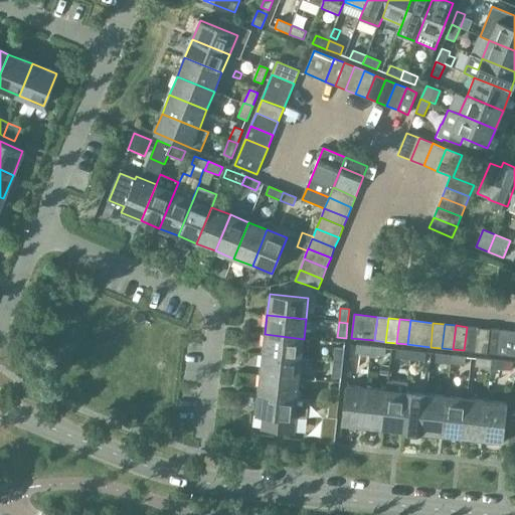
[(464,350),(475,351),(478,328),(467,327),(464,350)]
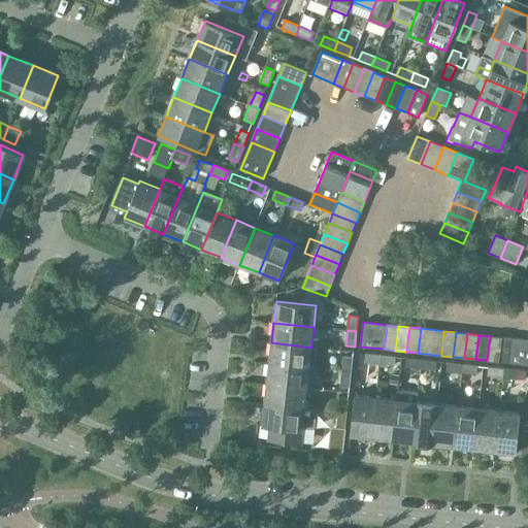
[(487,360),(499,362),(501,337),(490,336),(487,360)]
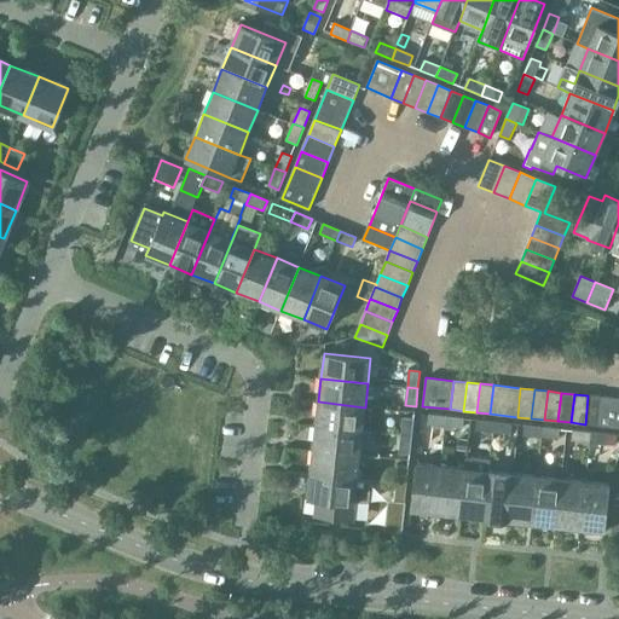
[(585,424),(599,426),(601,397),(588,395),(585,424)]
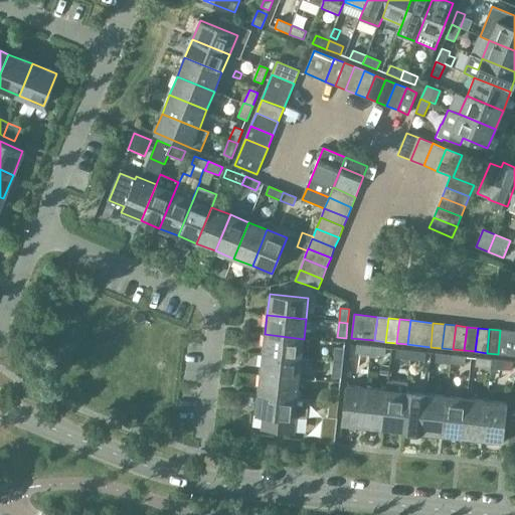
[(514,331),(500,330),(498,354),(514,355),(514,331)]
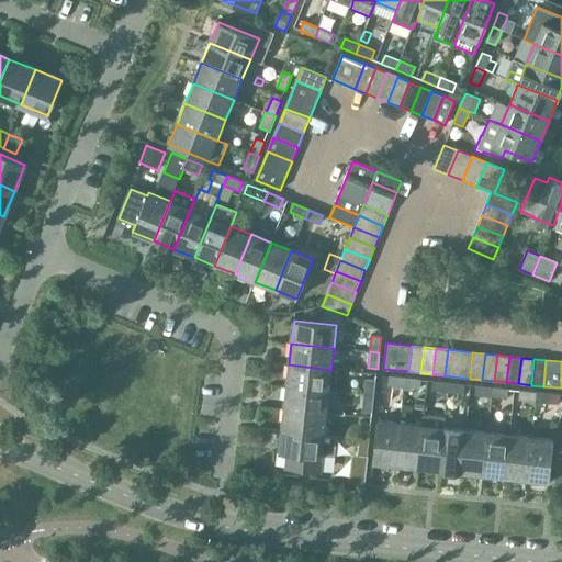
[(289,364),(287,386),(328,392),(332,370),(289,364)]
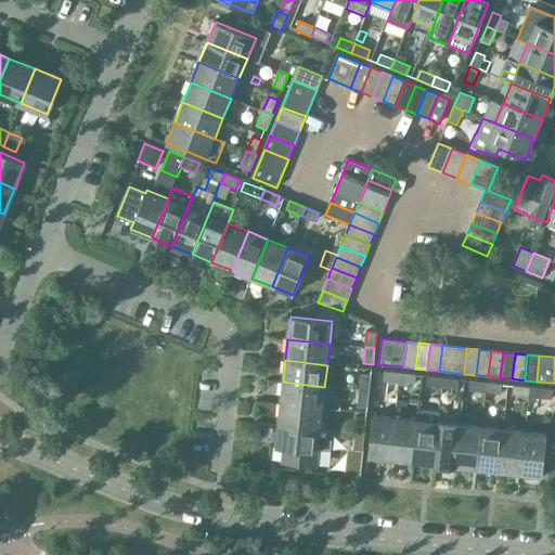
[(384,382),(398,383),(399,373),(385,372),(384,382)]
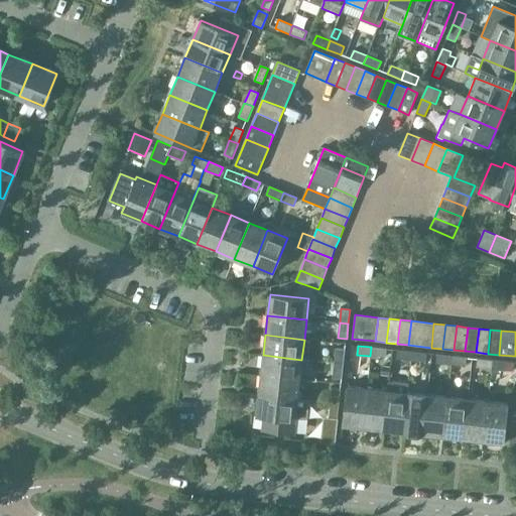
[(371,347),(370,356),(386,358),(387,349),(371,347)]
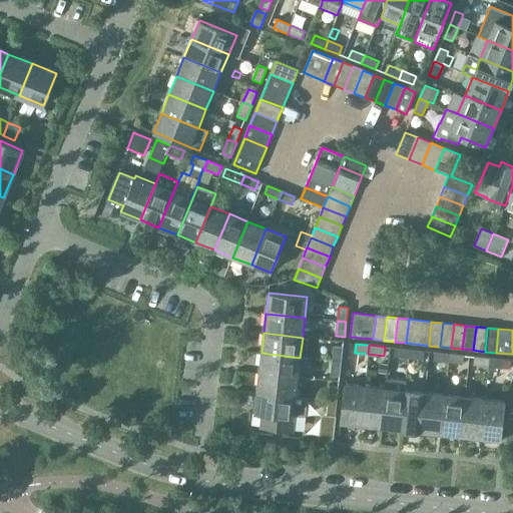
[(335,346),(333,360),(342,361),(344,347),(335,346)]
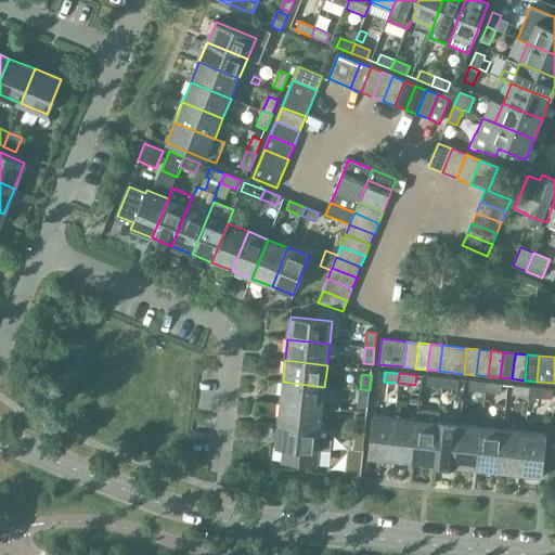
[(427,386),(441,388),(442,378),(428,376),(427,386)]
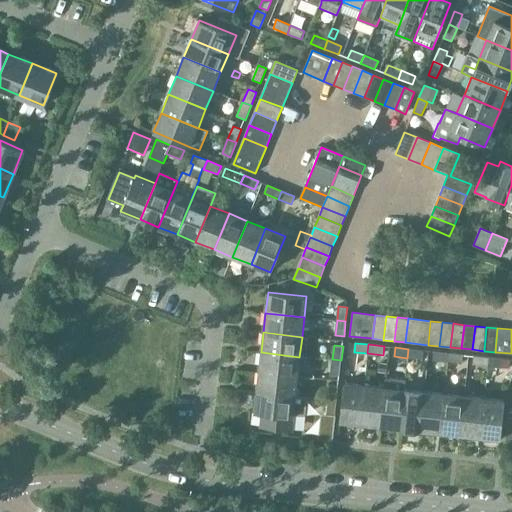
[(408,349),(407,358),(423,359),(424,350),(408,349)]
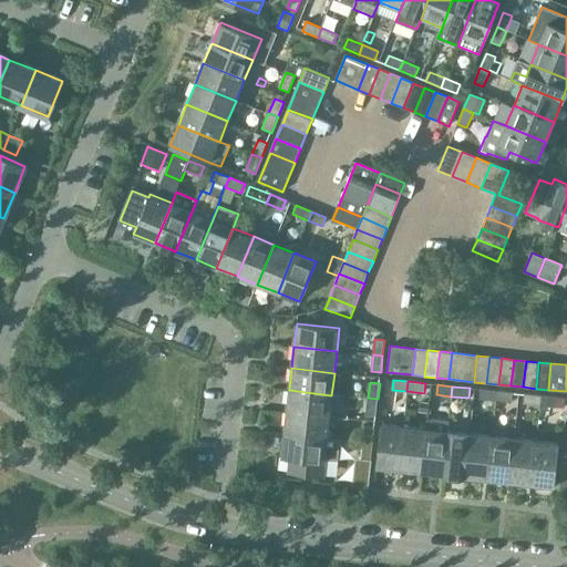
[(289,390),(287,412),(329,416),(331,395),(289,390)]
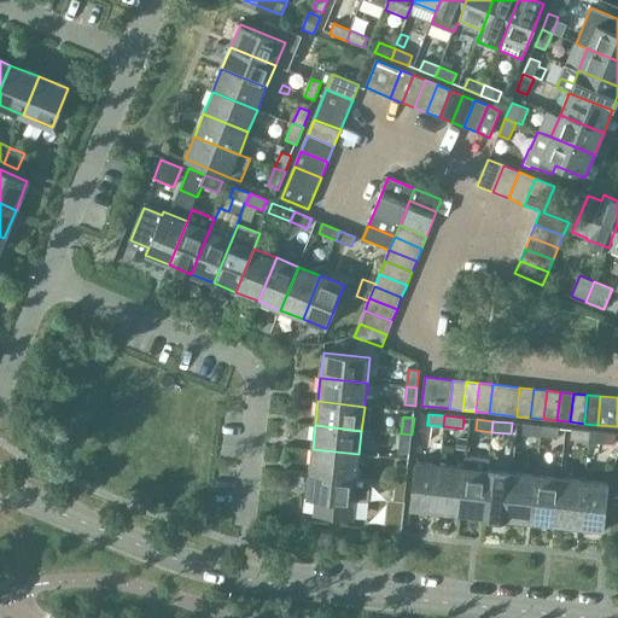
[(523,435),(540,437),(541,426),(524,425),(523,435)]
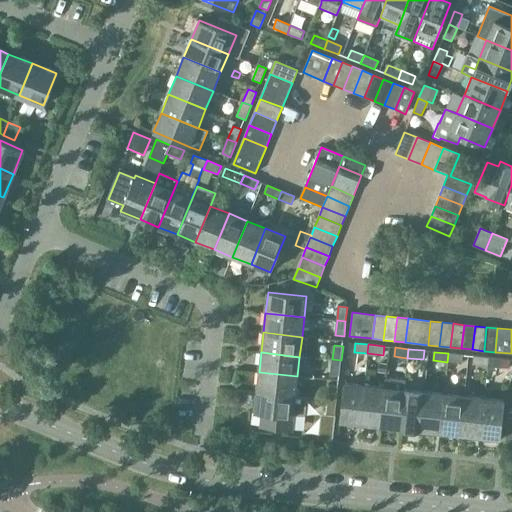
[(448,353),(447,362),(463,363),(463,355),(448,353)]
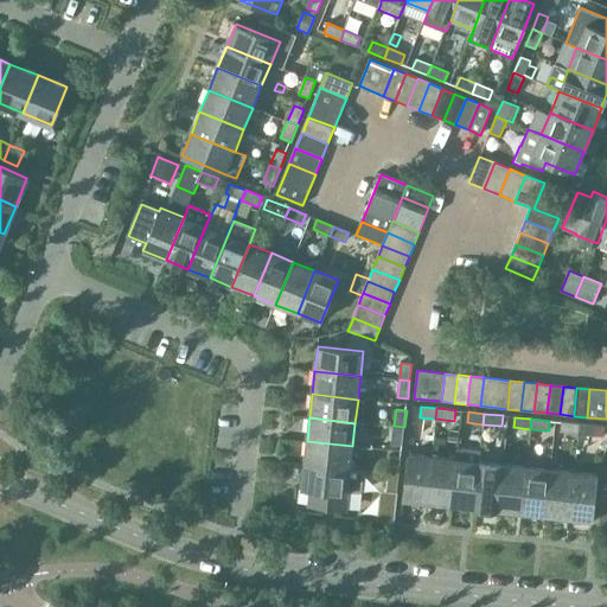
[(561,433),(577,434),(580,425),(562,422),(561,433)]
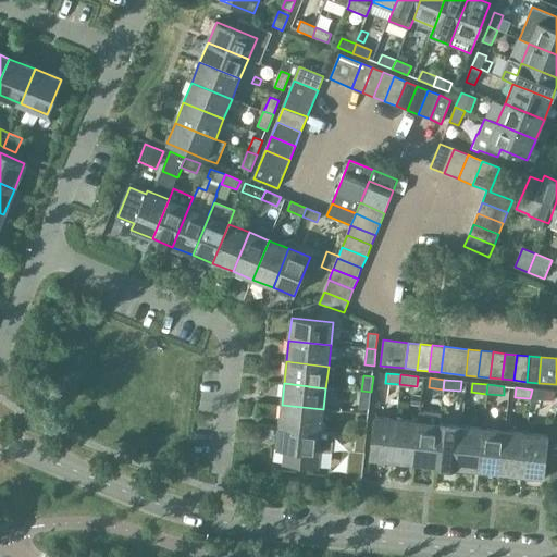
[(532,390),(530,398),(546,400),(547,395),(547,391),(532,390)]
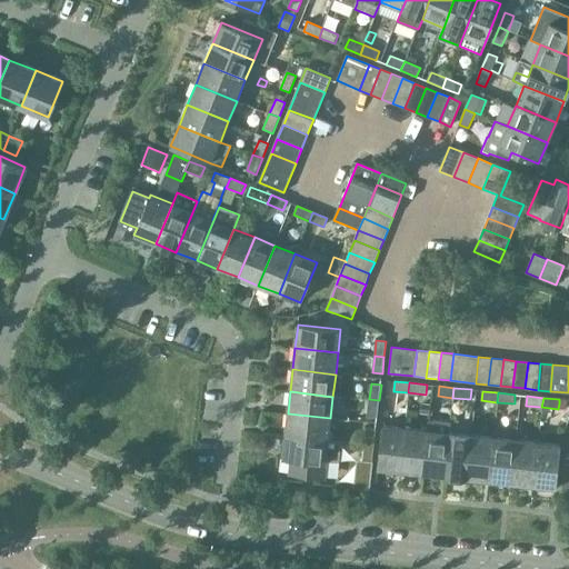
[(379,400),(369,399),(367,417),(377,418),(379,400)]
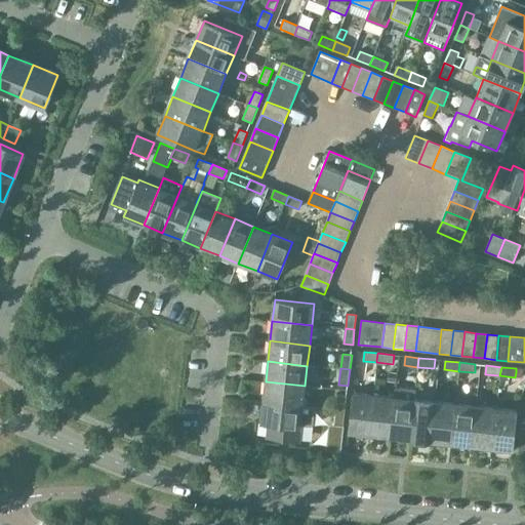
[(395,382),(396,373),(388,372),(387,381),(395,382)]
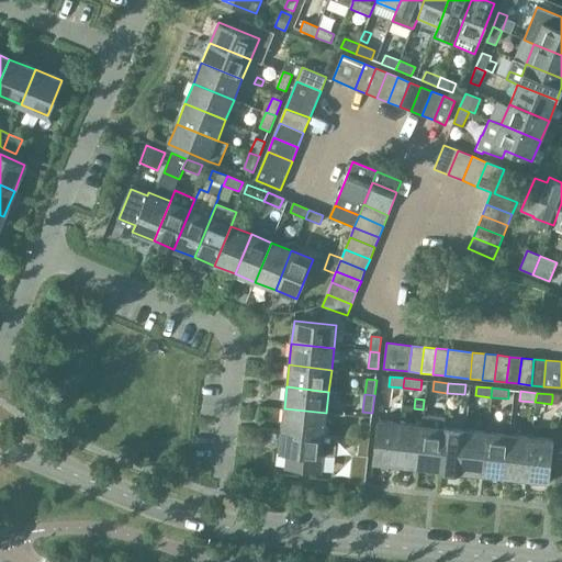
[(284,408),(282,430),(324,435),(326,413),(284,408)]
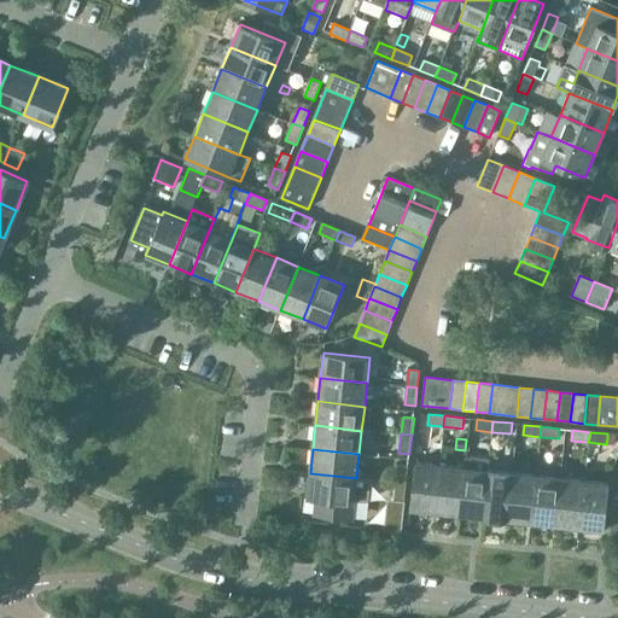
[(410,509),(435,512),(441,464),(415,461),(410,509)]
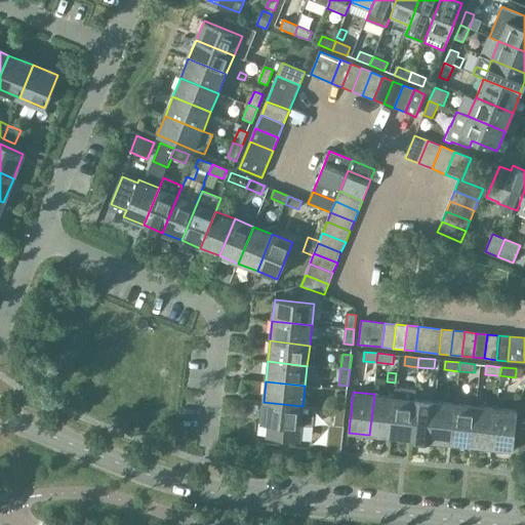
[(369,435),(390,437),(395,397),(374,394),(369,435)]
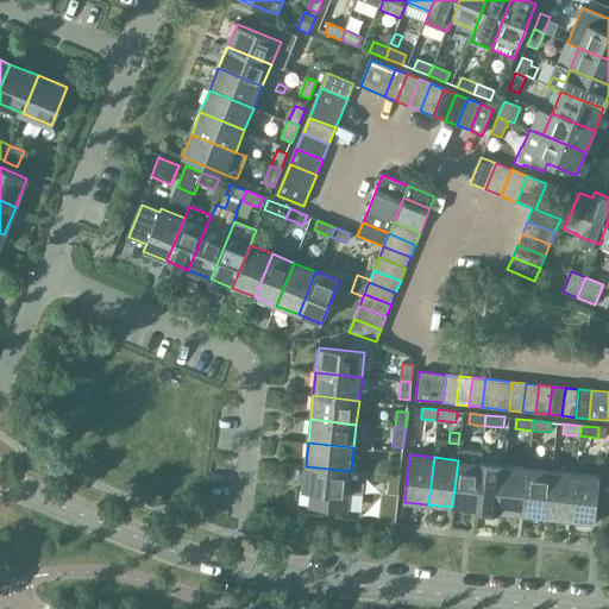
[(391,458),(390,475),(401,476),(402,459),(391,458)]
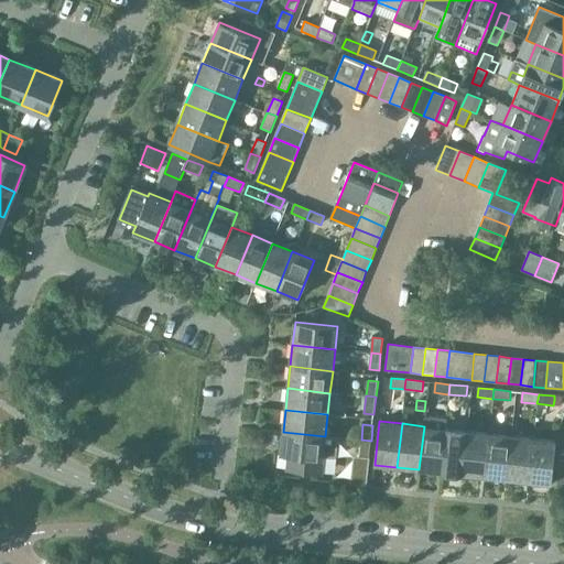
[(419,469),(441,472),(445,429),(424,426),(419,469)]
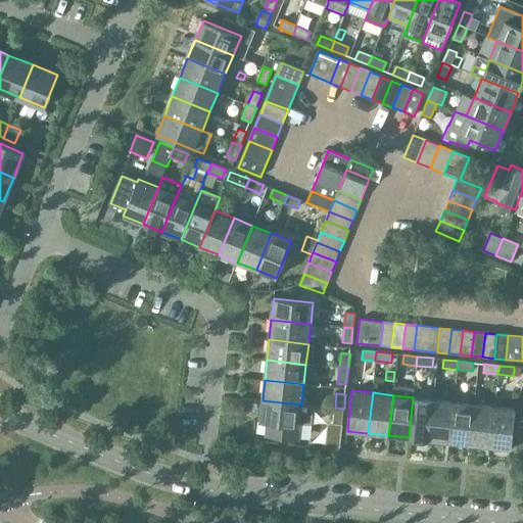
[(409,437),(429,439),(433,399),(413,397),(409,437)]
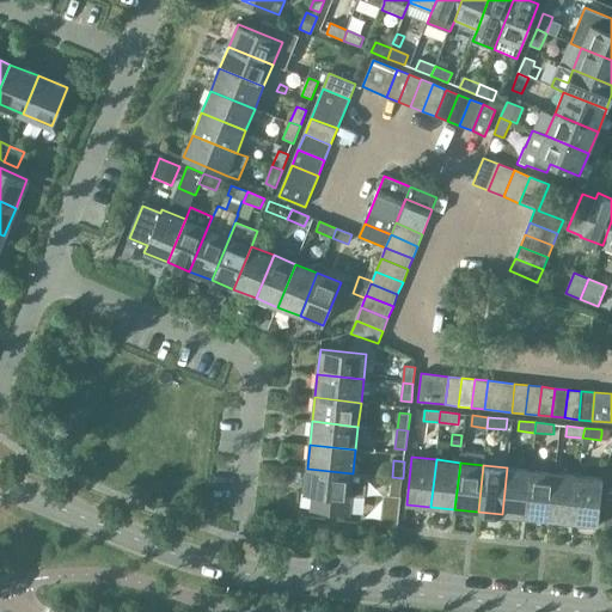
[(502,514),(526,518),(531,470),(507,467),(502,514)]
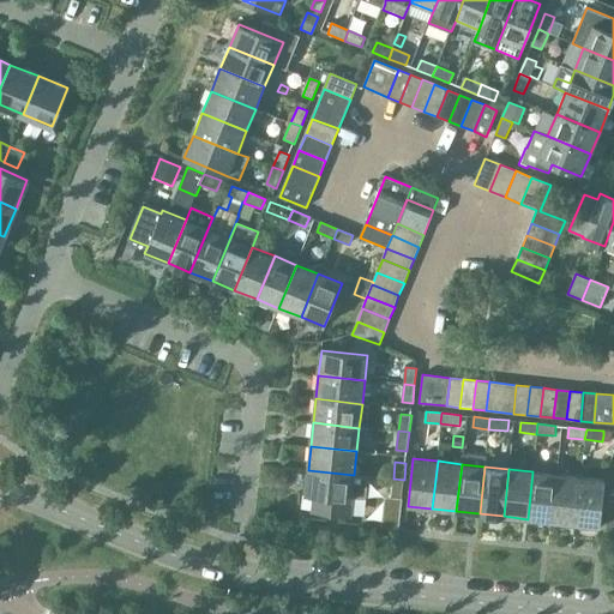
[(354,475),(308,470),(305,494),(312,495),(311,513),(351,518),(353,500),(351,500),(351,497),(366,498),(368,476),(354,475)]
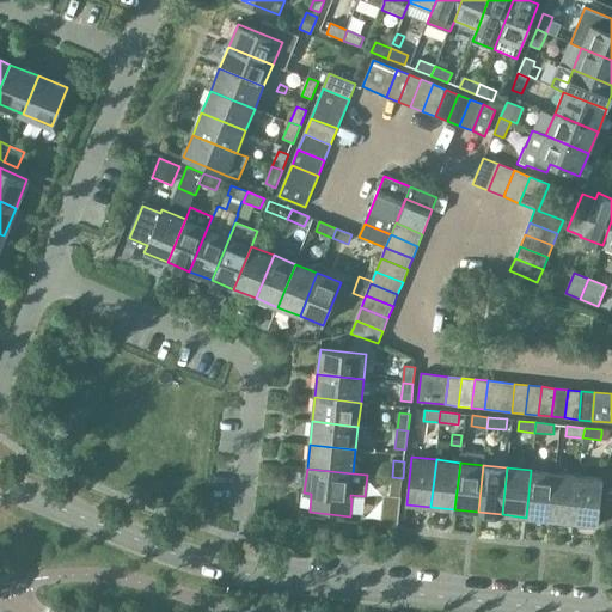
[(526,518),(549,520),(555,472),(531,470),(526,518)]
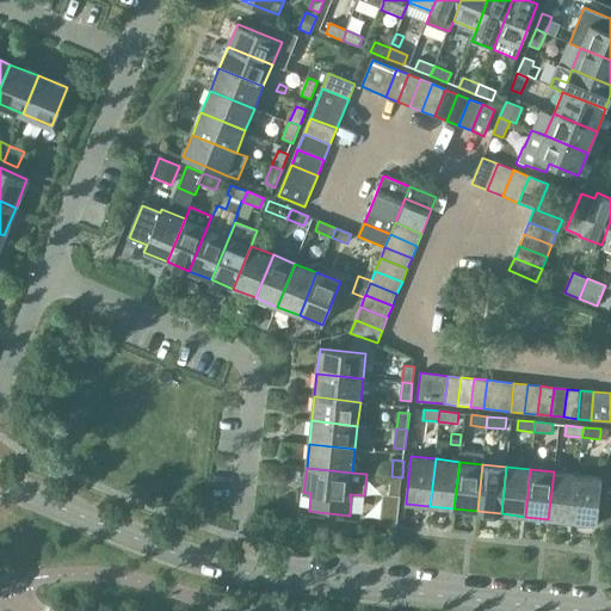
[(548,519),(572,522),(578,474),(554,471),(548,519)]
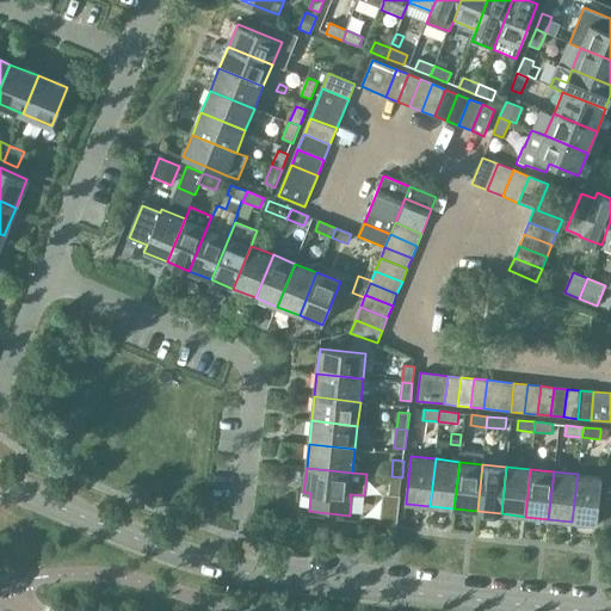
[(578,474),(572,522),(597,524),(602,477),(578,474)]
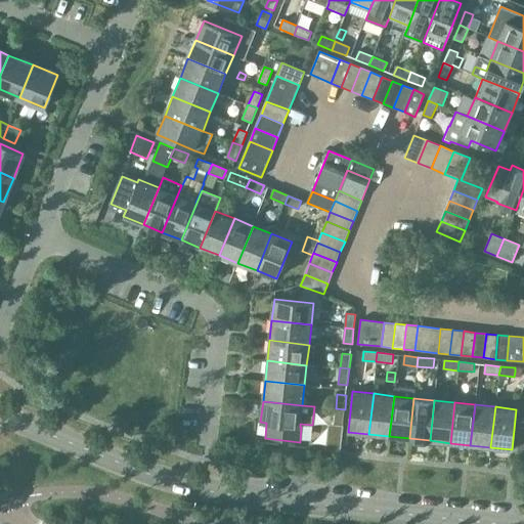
[(345,409),(336,408),(334,424),(343,425),(345,409)]
